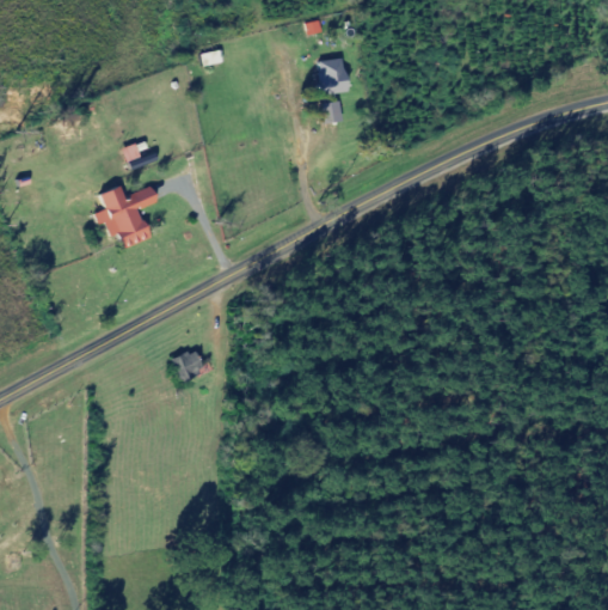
[(321,32),(319,20),(305,23),(308,35),(321,32)]
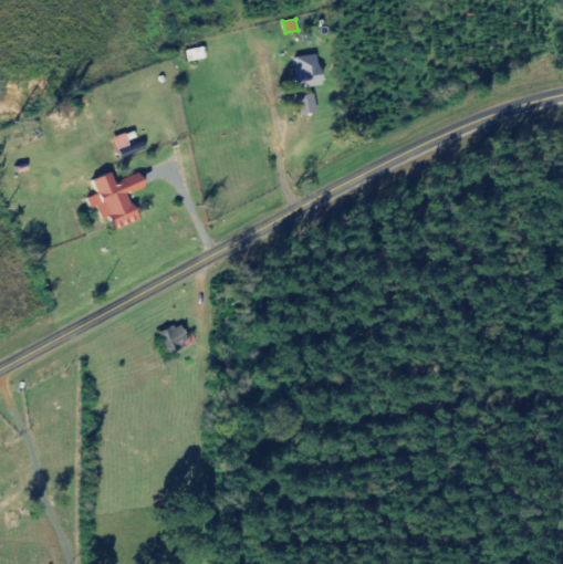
[(322,84),(319,53),(294,56),(298,93),(310,92),(309,86),(322,84)]
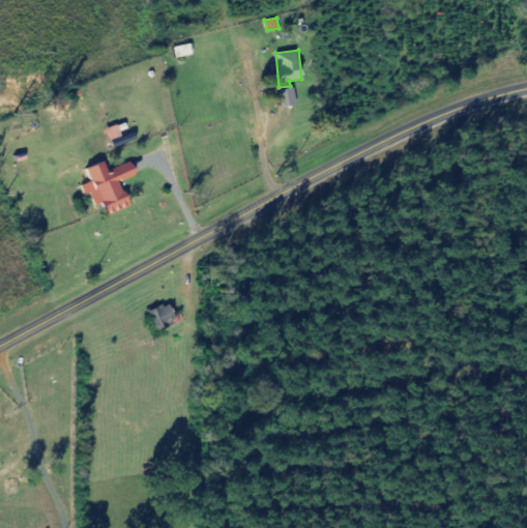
[(275,89),(279,107),(296,105),(293,87),(275,89)]
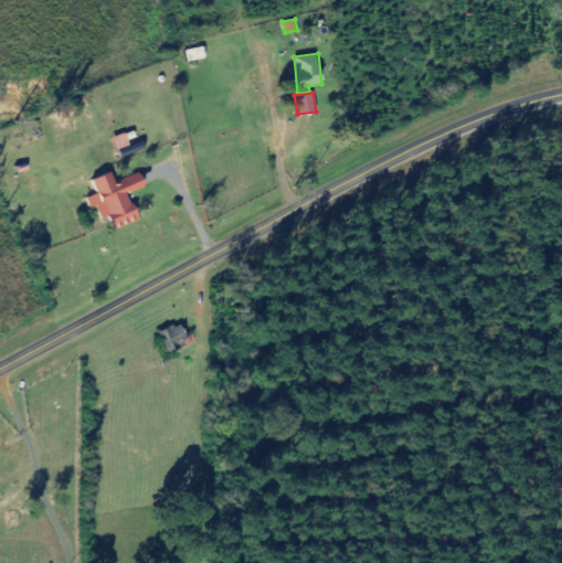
[(114,230),(139,220),(129,192),(147,186),(141,171),(115,181),(112,171),(92,179),(96,193),(85,198),(89,209),(96,205),(102,219),(109,216),(114,230)]
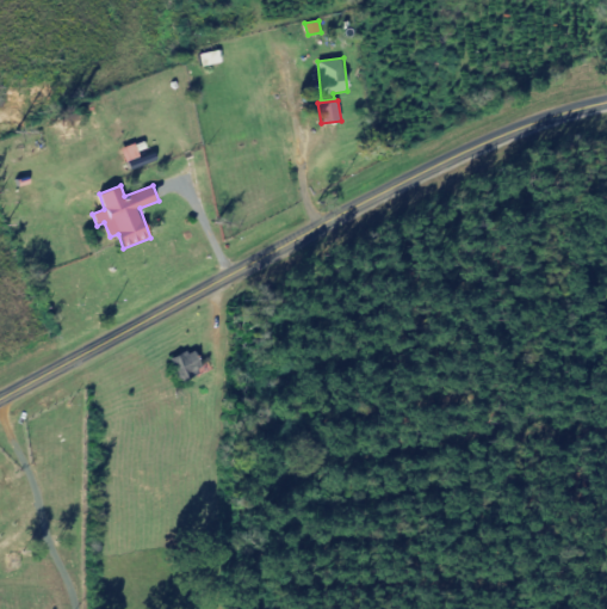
[(171,360),(181,382),(204,371),(193,349),(171,360)]
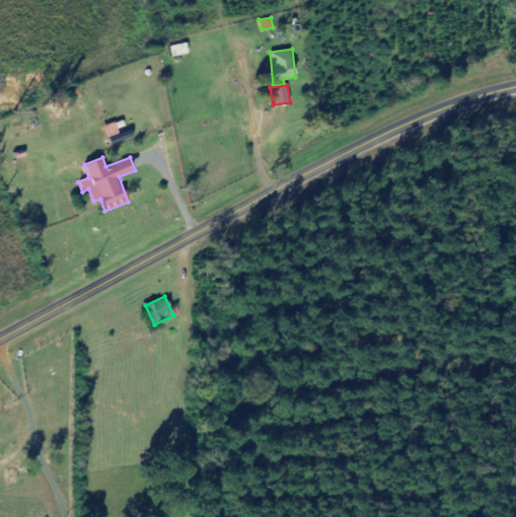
All buildings are outlined.
